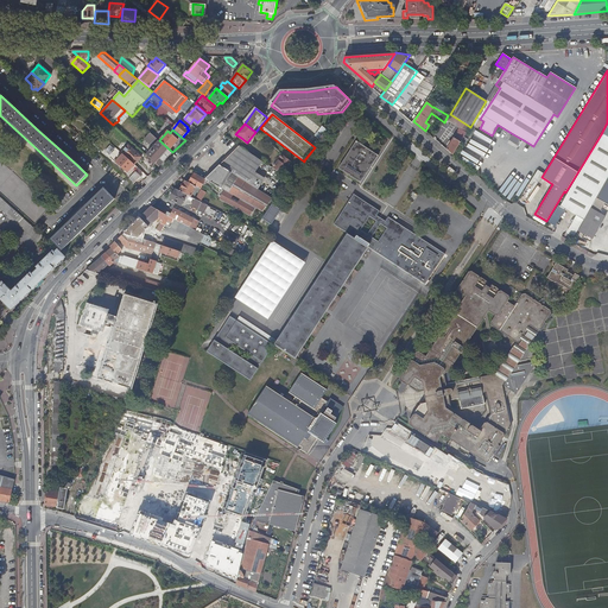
[(524,140),(513,134),(510,140),(520,147),(524,140)]
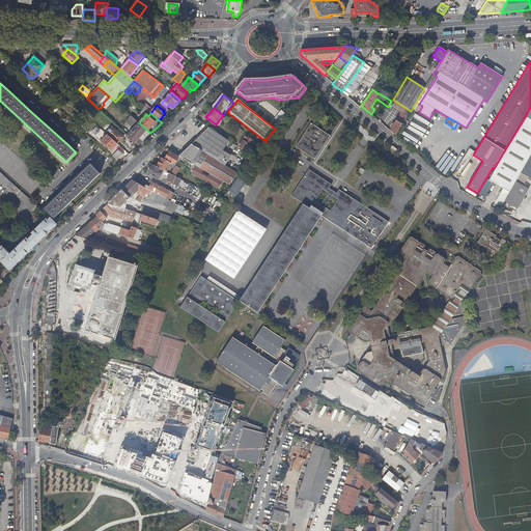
[(525,117),(522,122),(530,128),(530,119),(526,117),(525,117)]
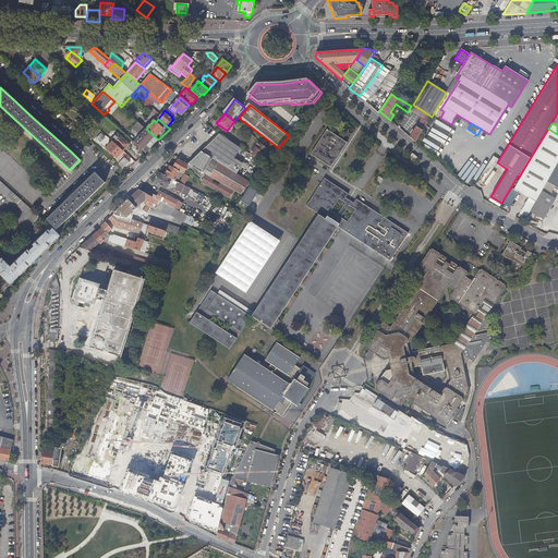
[(134,142),(146,153),(158,140),(146,129),(142,125),(136,131),(141,135),(134,142)]
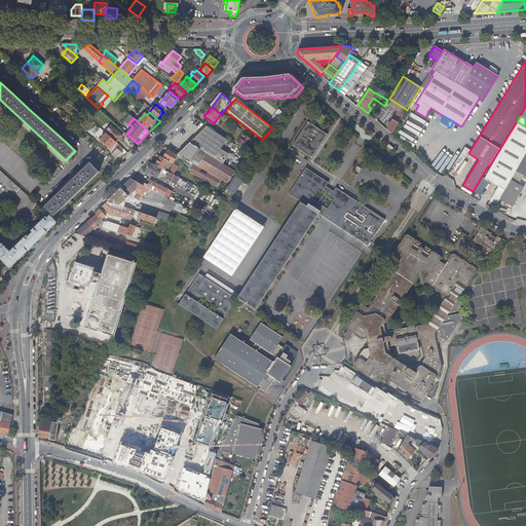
[(386,129),(391,135),(398,123),(399,123),(392,119),(386,129)]
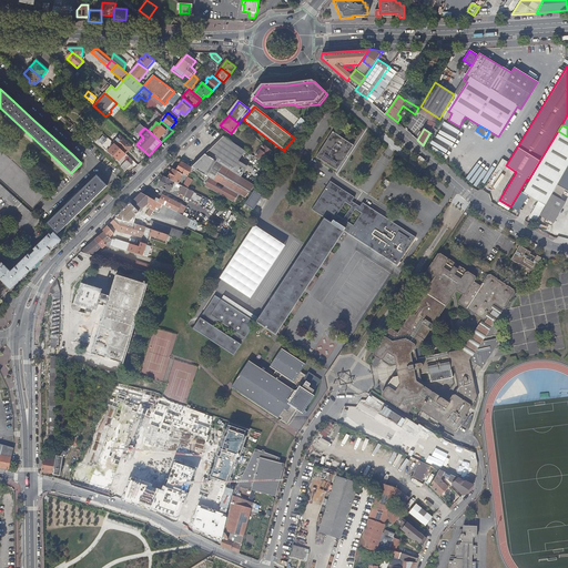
[(567,163),(567,137),(558,131),(523,193),(545,205),(567,163)]
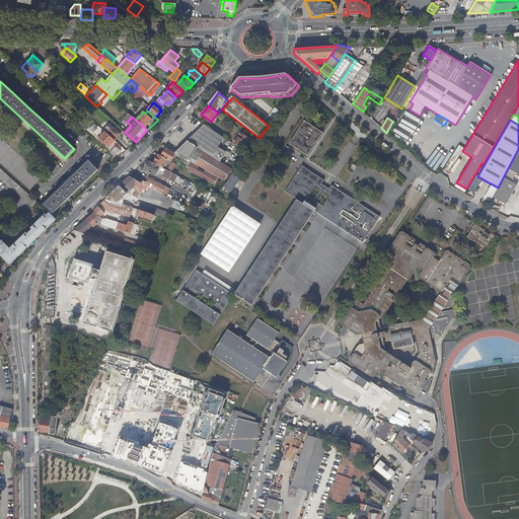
[(308,156),(323,133),(304,121),(289,144),(308,156)]
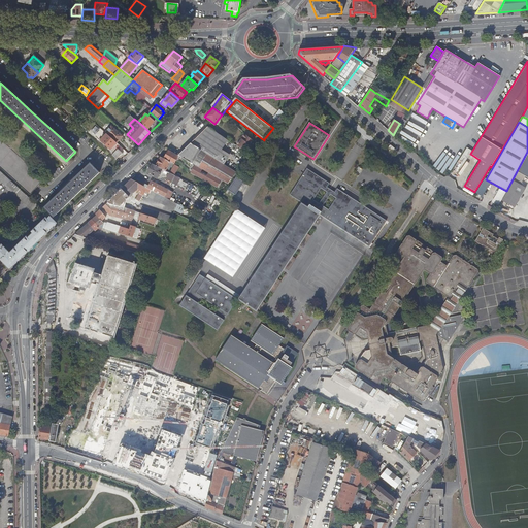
[(91,131),(97,135),(101,130),(95,126),(91,131)]
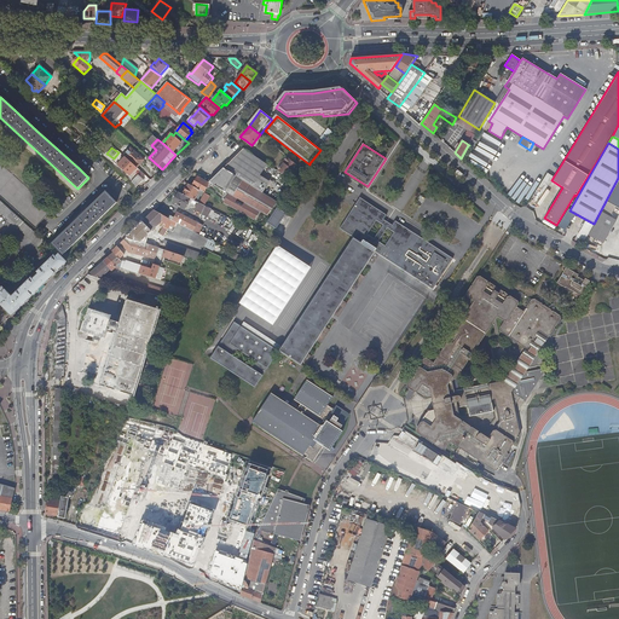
[(125,157),(137,167),(144,160),(131,148),(123,156),(125,157)]
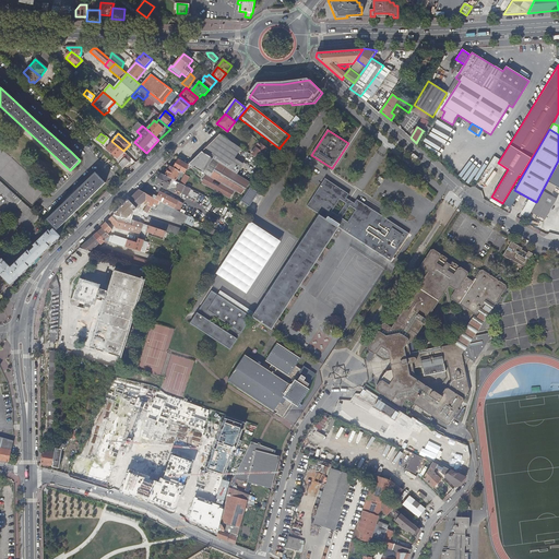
[(202,152),(237,174),(242,165),(242,164),(235,158),(241,149),(221,134),(202,152)]
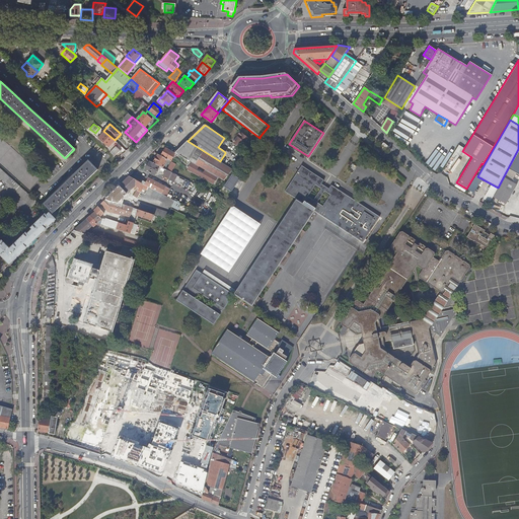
[(248,137),(239,131),(237,134),(237,136),(232,143),(240,148),(248,137)]
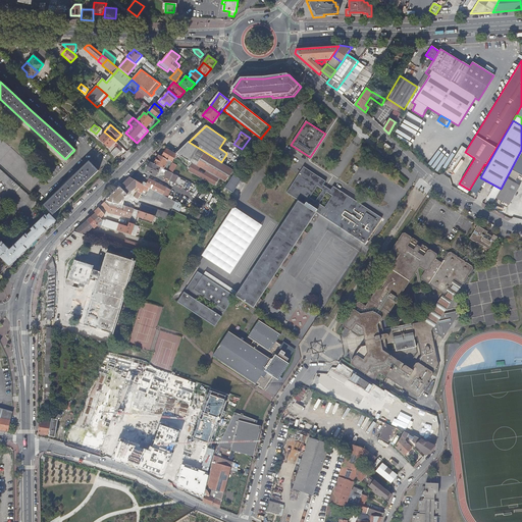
[(109,149),(115,141),(105,133),(99,140),(109,149)]
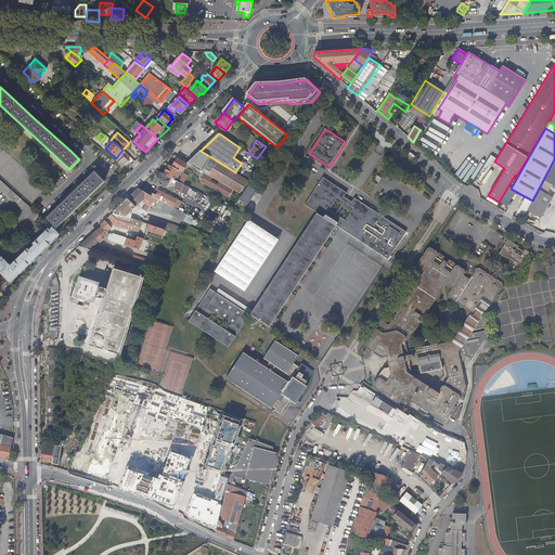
[(0,145),(0,153),(2,156),(5,158),(14,166),(46,192),(48,190),(0,145)]
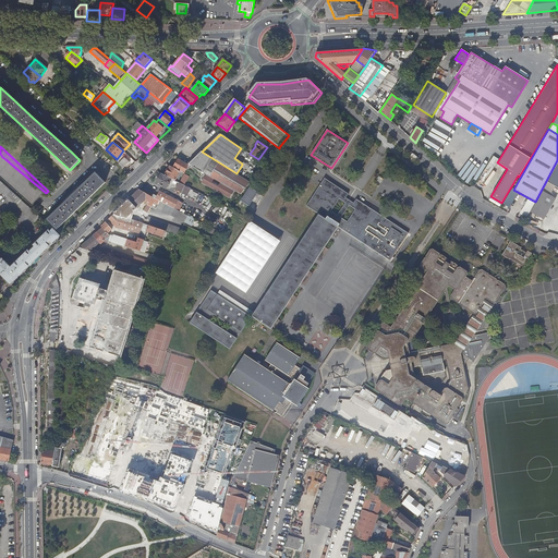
[(195,158),(245,189),(251,182),(237,173),(202,152),(195,158)]
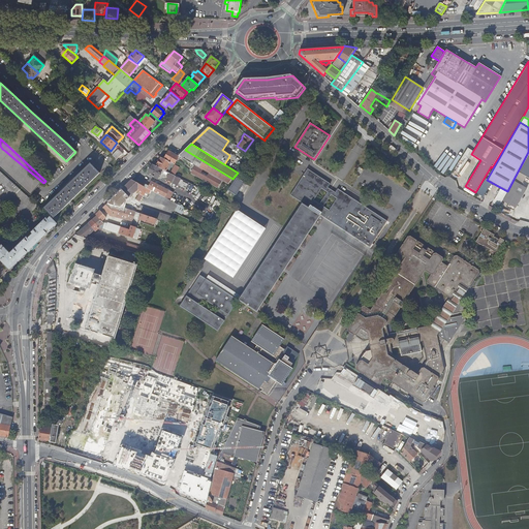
[(0,167),(31,196),(43,183),(13,158),(5,151),(2,149),(0,146),(0,167)]
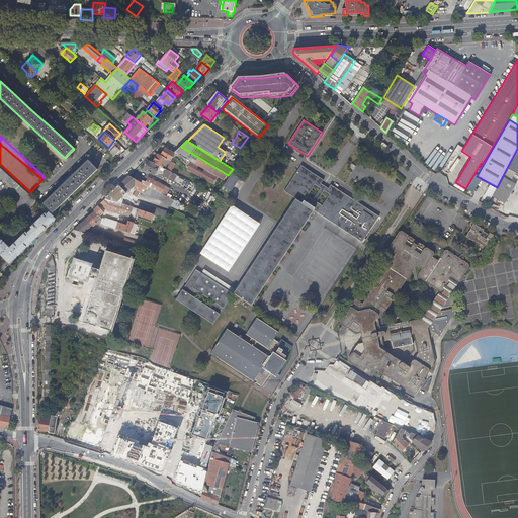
[(451,158),(455,160),(462,147),(458,145),(451,158)]
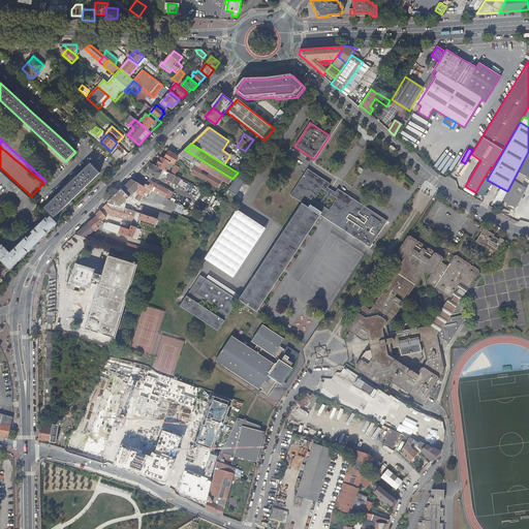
[(112,156),(116,160),(122,153),(118,150),(112,156)]
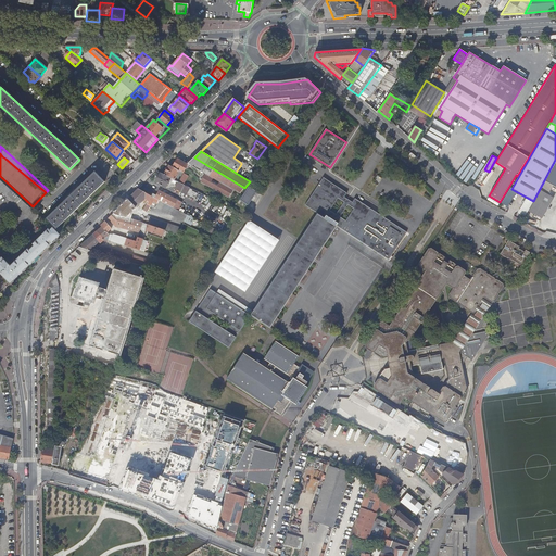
[(231,189),(240,193),(244,188),(194,158),(188,164),(205,174),(213,178),(219,182),(231,189)]
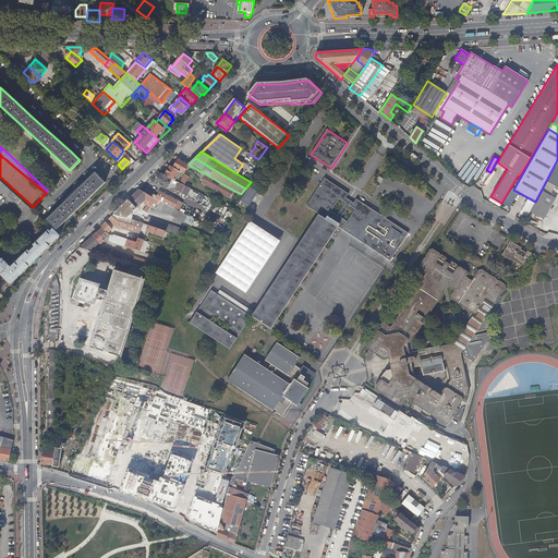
[(184,173),(189,165),(179,159),(173,168),(180,172),(184,173)]
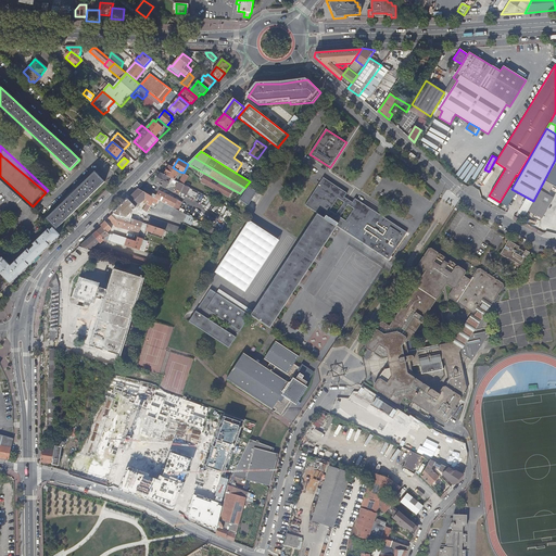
[(555,161),(539,191),(547,196),(550,192),(548,192),(553,186),(555,187),(555,161)]
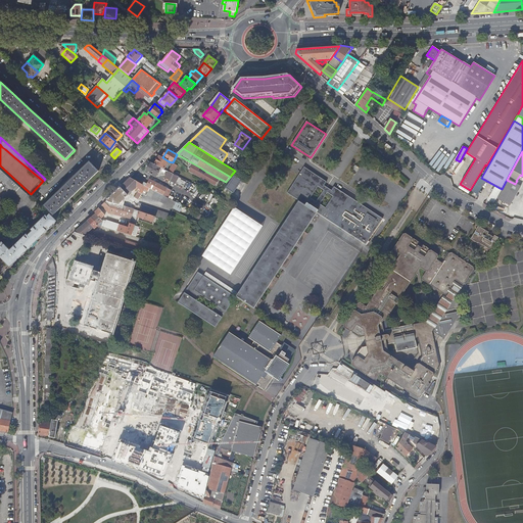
[(160,168),(164,170),(169,161),(162,157),(159,156),(154,164),(160,168)]
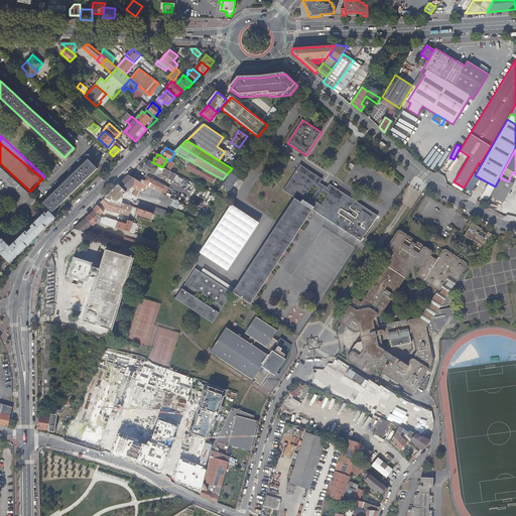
[(88,159),(42,203),(51,213),(68,198),(82,184),(98,169),(88,159)]
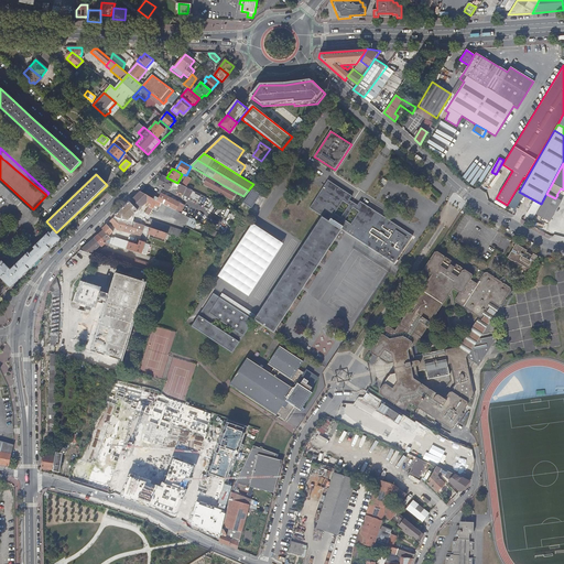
[(167,191),(173,181),(166,177),(163,175),(158,185),(167,191)]
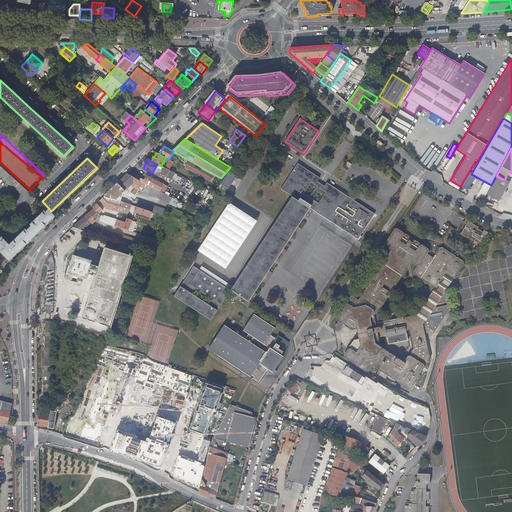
[(169,170),(174,162),(170,160),(165,168),(169,170)]
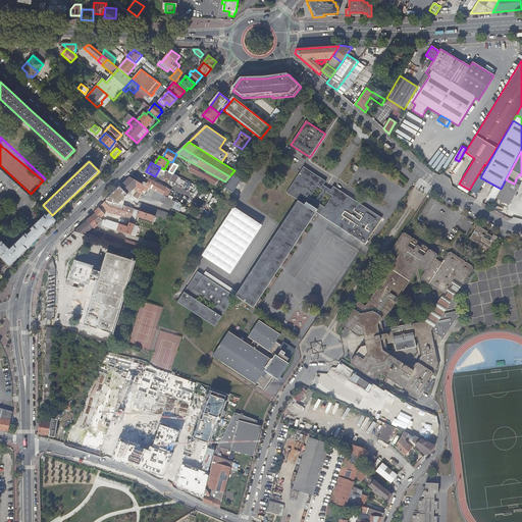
[(213,186),(217,177),(206,171),(204,174),(198,170),(200,167),(193,163),(189,171),(213,186)]
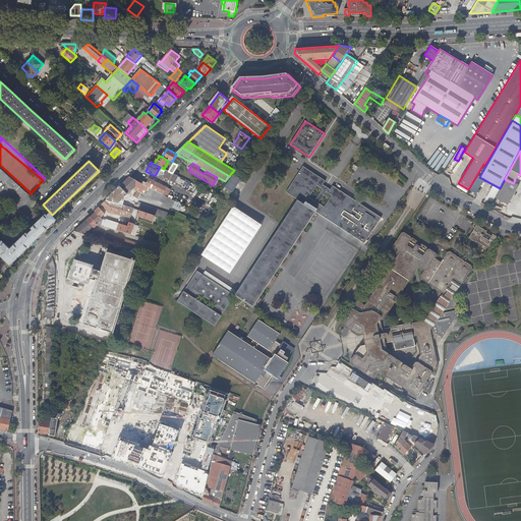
[(299,244),(301,241),(307,233),(303,231),(310,220),(314,222),(320,215),(365,244),(367,241),(366,240),(382,218),(333,185),(330,189),(328,193),(331,195),(324,207),(319,204),(314,200),(313,199),(309,197),(316,186),(321,188),(323,185),(326,181),(303,166),(286,192),(297,200),(263,252),(234,295),(256,309),(263,300),(258,298),(267,287),(270,289),(278,278),(274,276),(281,265),(285,267),(287,264),(292,255),(288,253),(295,242),(299,244)]
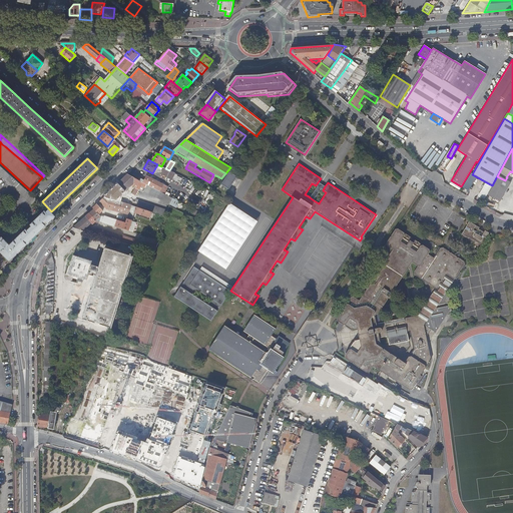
[(0,166),(0,176),(14,188),(31,204),(36,199),(19,183),(0,166)]
